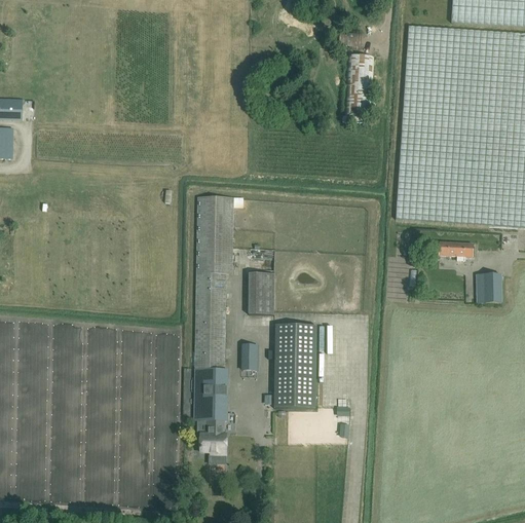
[(451,0),(450,21),(524,25),(524,0),(451,0)]
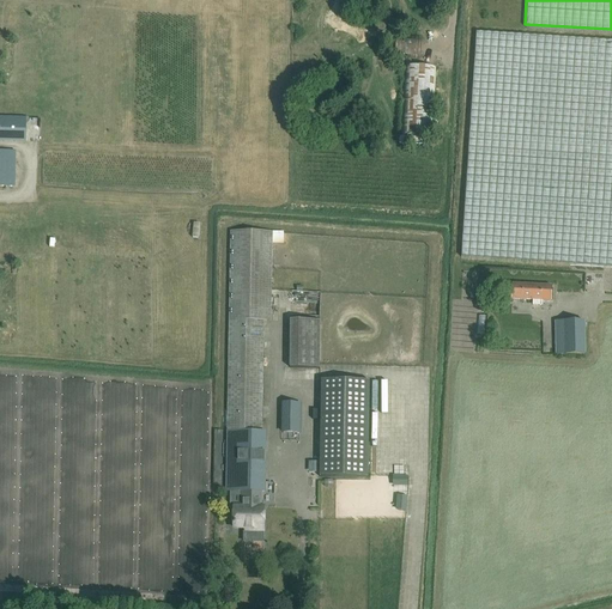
[(611,263),(611,37),(476,29),(460,254),(611,263)]
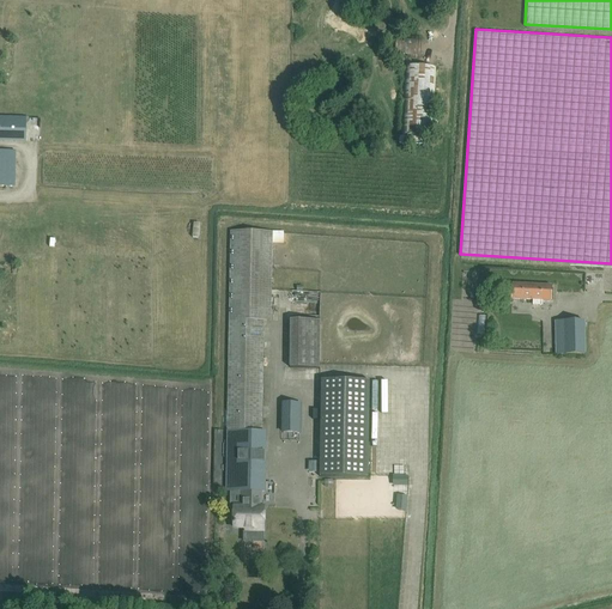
[(419,54),(420,35),(394,34),(394,53),(419,54)]
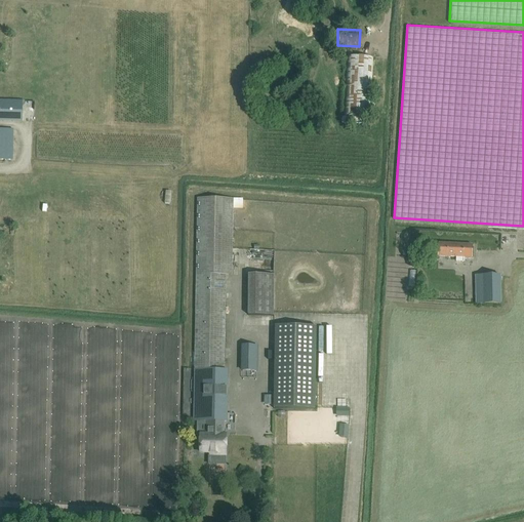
[(369,115),(372,55),(346,53),(343,114),(369,115)]
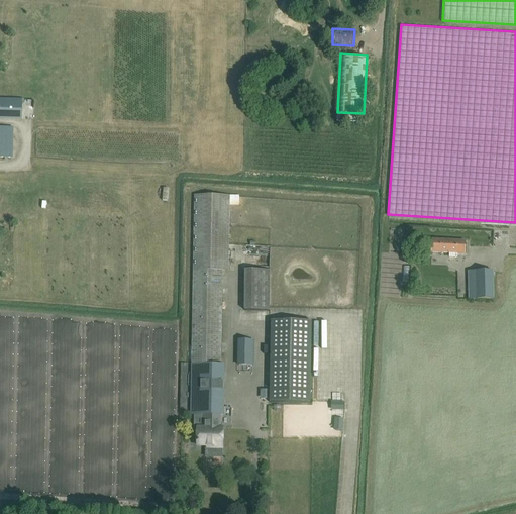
[(0,114),(20,116),(21,98),(21,97),(0,96),(0,114)]
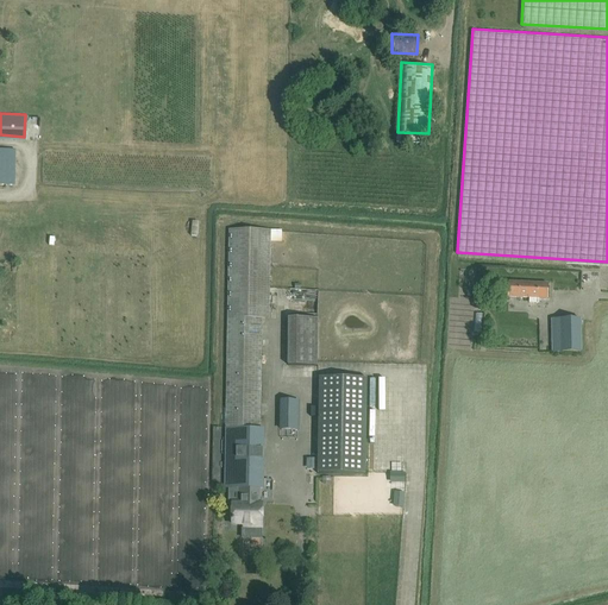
[(0,182),(13,182),(14,151),(18,151),(18,147),(14,147),(14,146),(0,146),(0,182)]
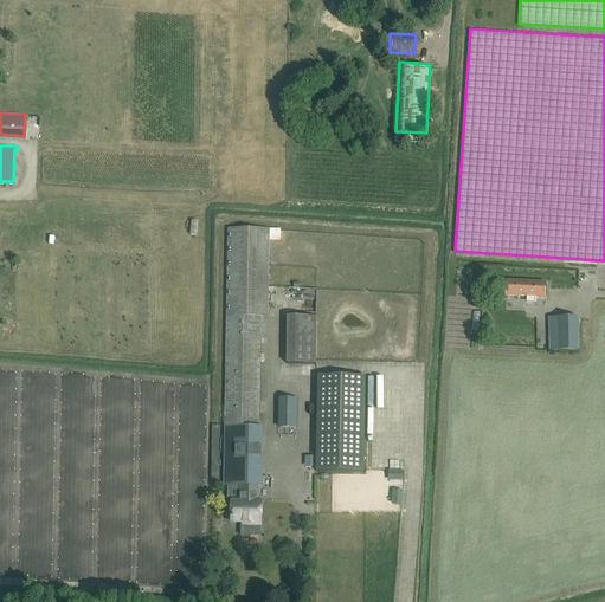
[(229,225),(223,481),(238,483),(258,483),(261,483),(262,425),(258,425),(261,314),(268,314),(269,226),(229,225)]
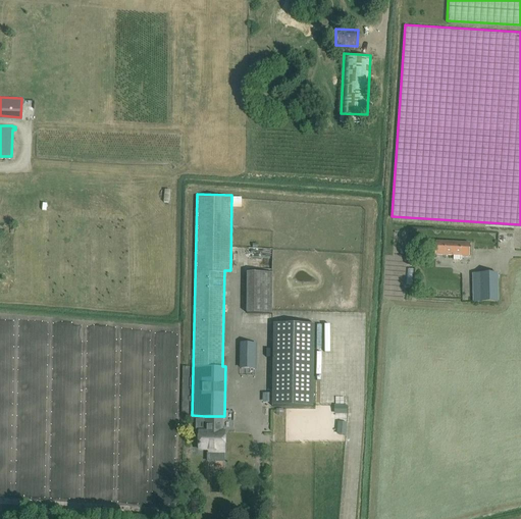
[(468,254),(469,241),(435,239),(435,252),(453,253),(452,257),(460,257),(460,253),(468,254)]
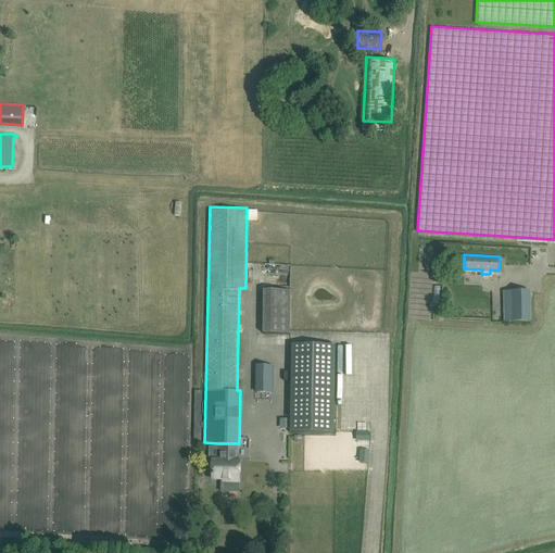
[(289,288),(262,288),(262,331),(289,331),(289,288)]
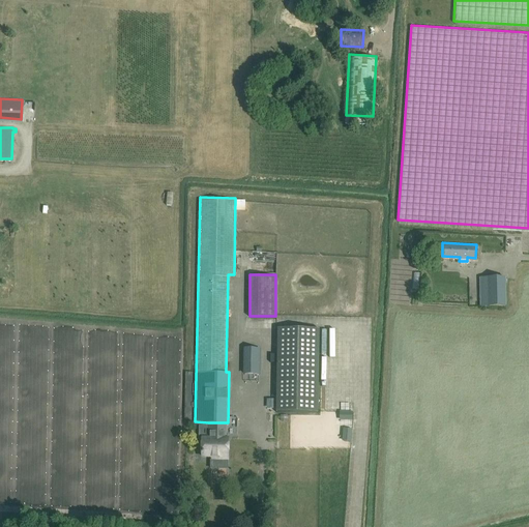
[(505,303),(504,275),(479,275),(479,304),(505,303)]
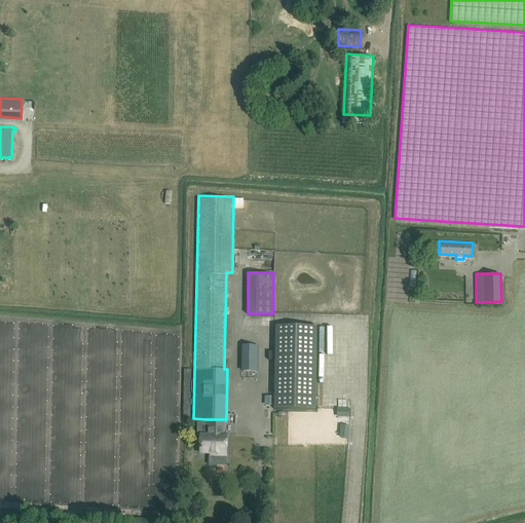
[(274,324),(273,406),(314,407),(315,325),(274,324)]
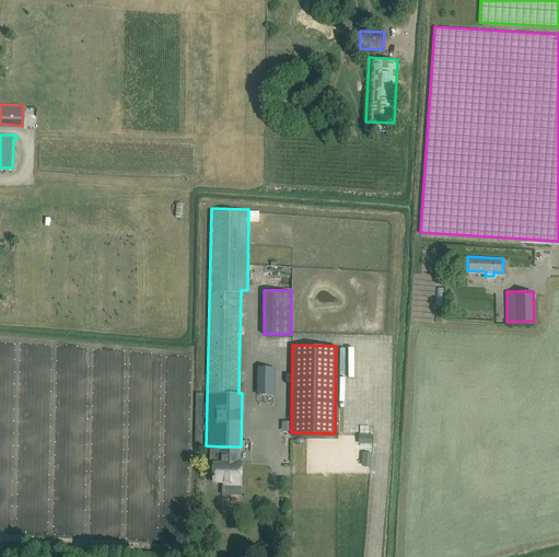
[(275,393),(276,367),(260,367),(259,392),(275,393)]
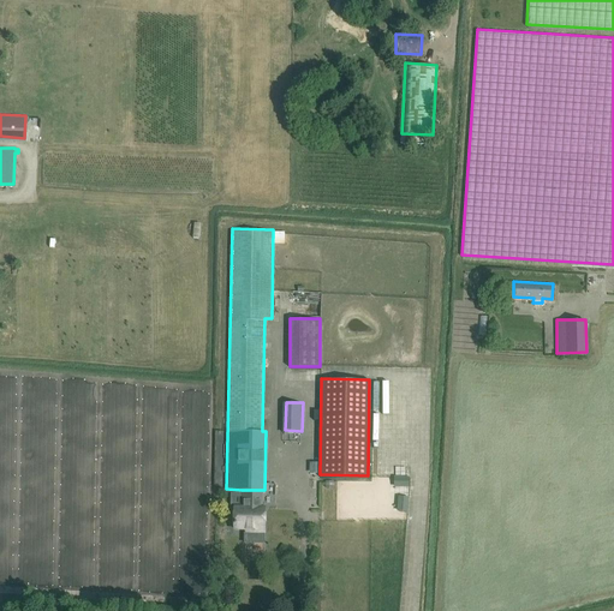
[(234,505),(233,526),(244,526),(244,529),(243,529),(243,540),(263,541),(263,531),(263,507),(261,505),(262,490),(242,490),(242,505),(234,505)]
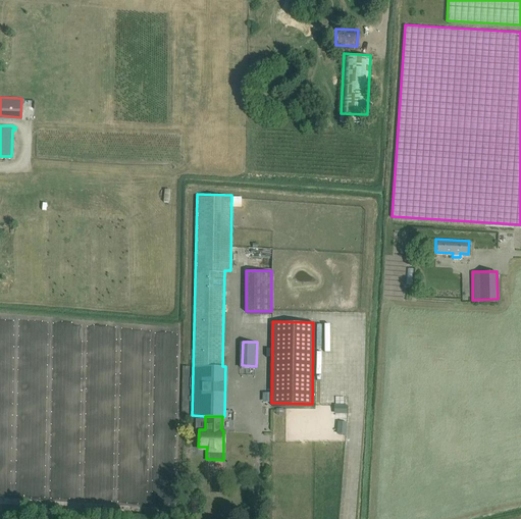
All buildings are outlined.
